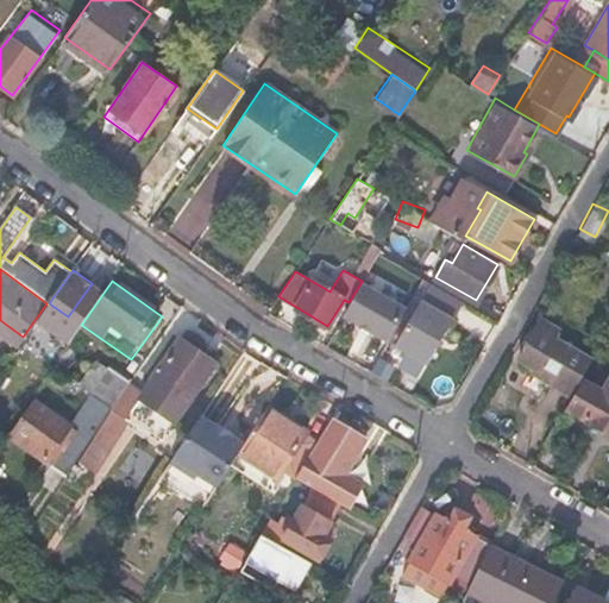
[(349,302),(341,315),(385,340),(405,308),(360,283),(349,302)]
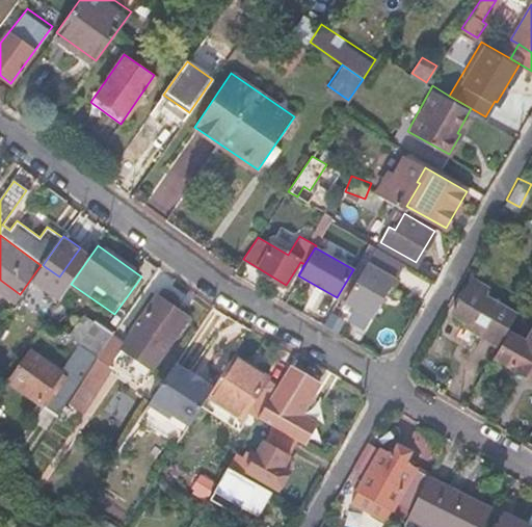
[(399,274),(369,256),(340,301),(352,309),(347,317),(365,328),(399,274)]
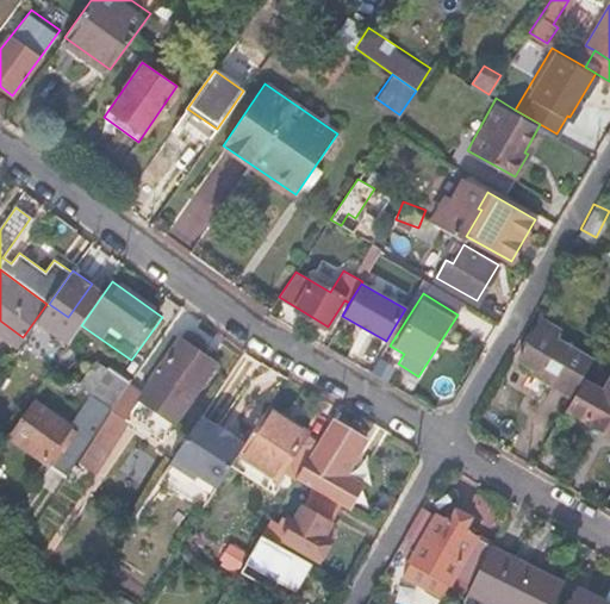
[(539,318),(516,355),(573,388),(592,355),(554,335),(558,329),(539,318)]
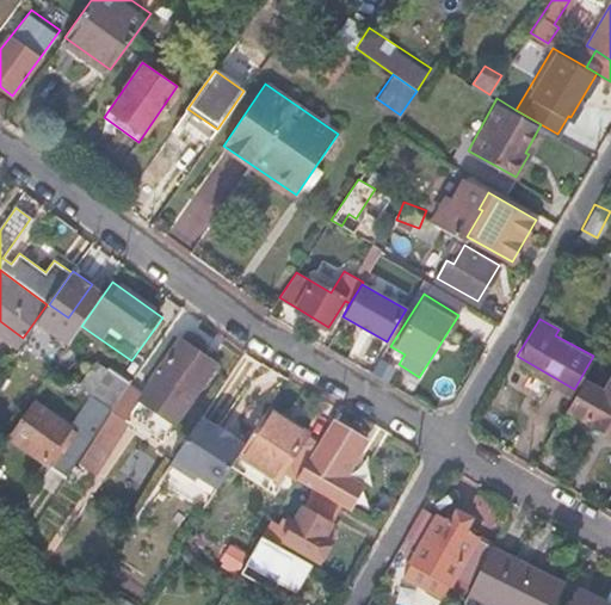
[(23,338),(0,321),(0,335),(16,347),(23,338)]
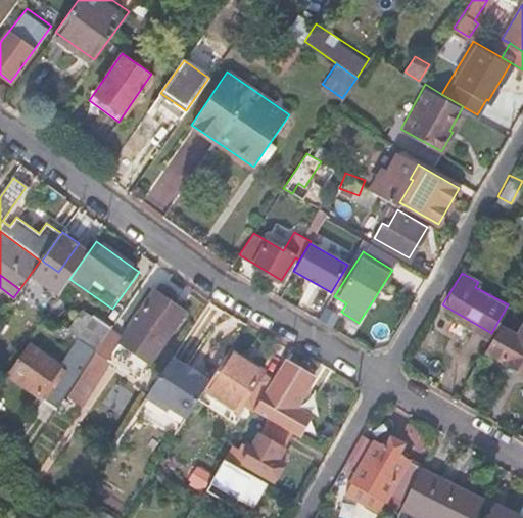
[(41,308),(52,290),(31,277),(19,294),(41,308)]
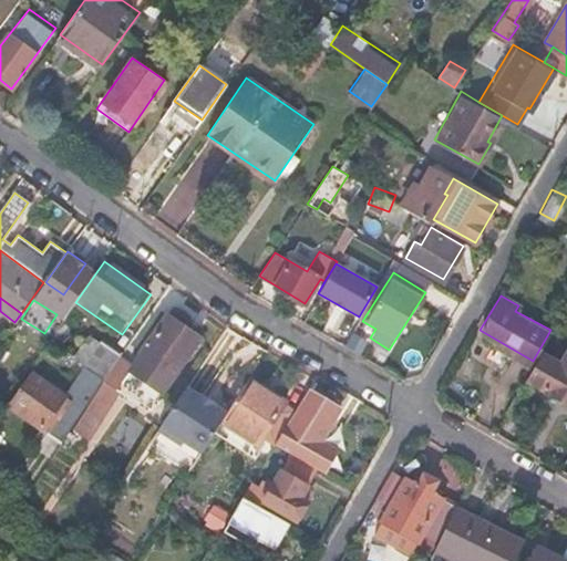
[(205,331),(172,309),(133,366),(129,372),(161,394),(205,331)]
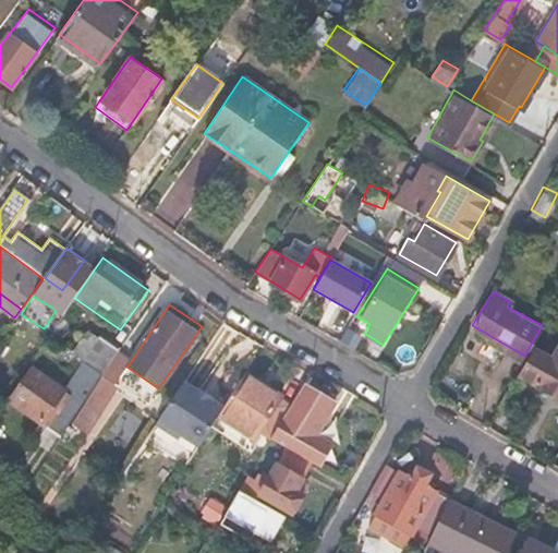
[(80,335),(70,349),(104,372),(117,352),(119,349),(99,335),(97,339),(89,334),(85,339),(80,335)]
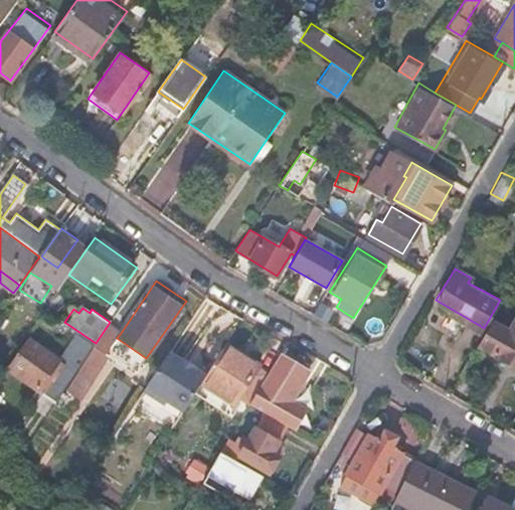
[(508,328),(493,320),(479,343),(514,363),(514,316),(508,328)]
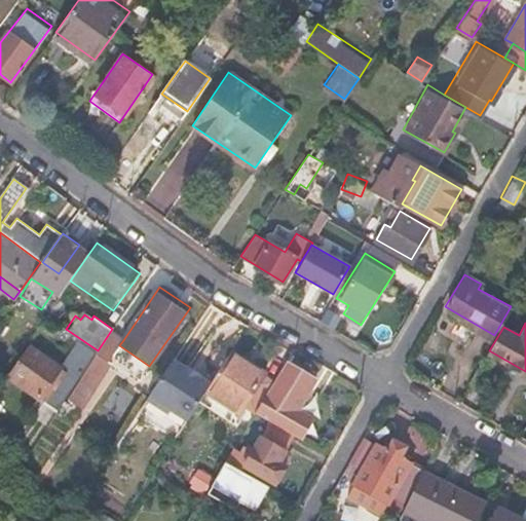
[(97,352),(96,355),(98,356),(108,363),(119,345),(123,340),(110,332),(98,350),(97,352)]
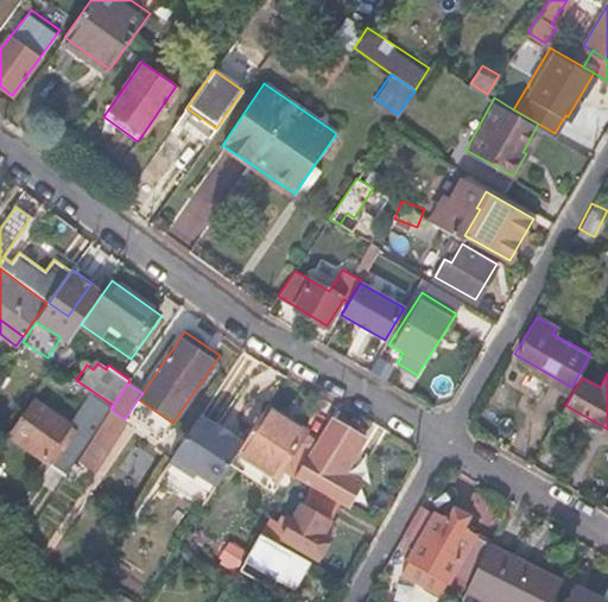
[(36,401),(12,436),(65,474),(111,410),(112,407),(92,393),(69,425),(36,401)]
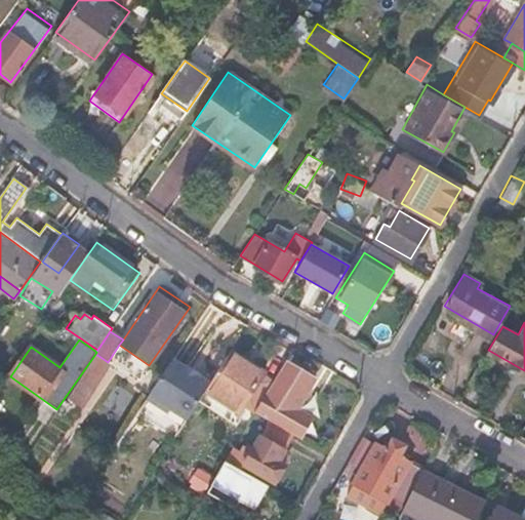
[(265,372),(231,351),(210,384),(207,389),(241,409),(265,372)]
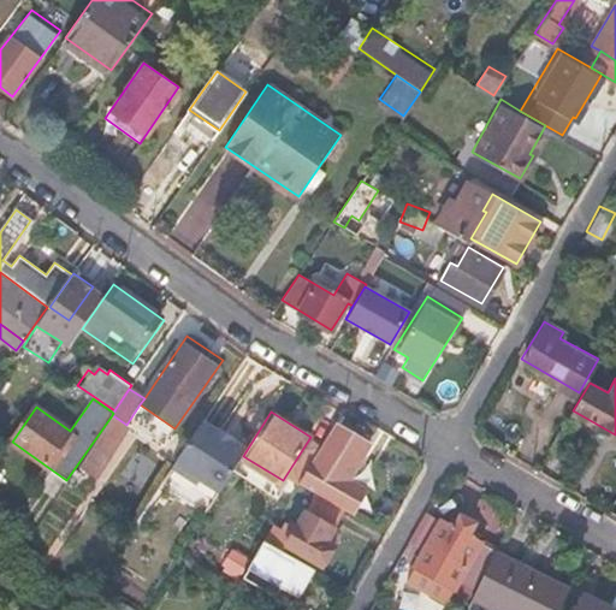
[(126,425),(114,416),(81,467),(98,479),(132,428),(126,425)]
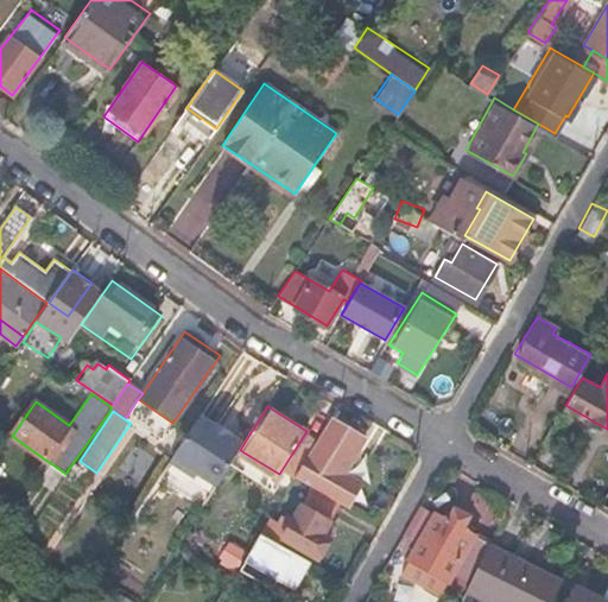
[(213,424),(200,416),(170,460),(214,489),(240,450),(244,444),(228,435),(230,431),(215,420),(213,424)]
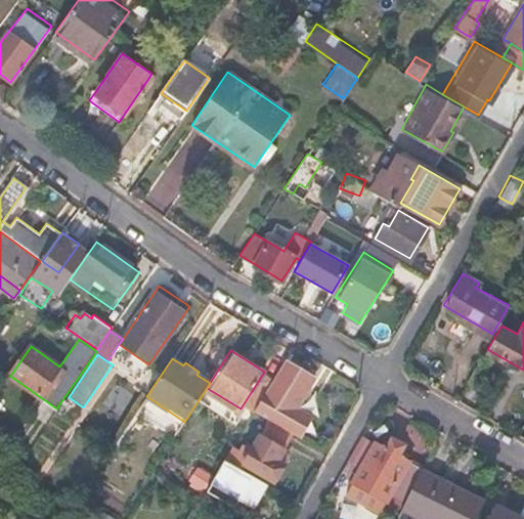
[(277,385),(272,382),(254,411),(299,436),(313,414),(297,403),(313,377),(291,362),(277,385)]
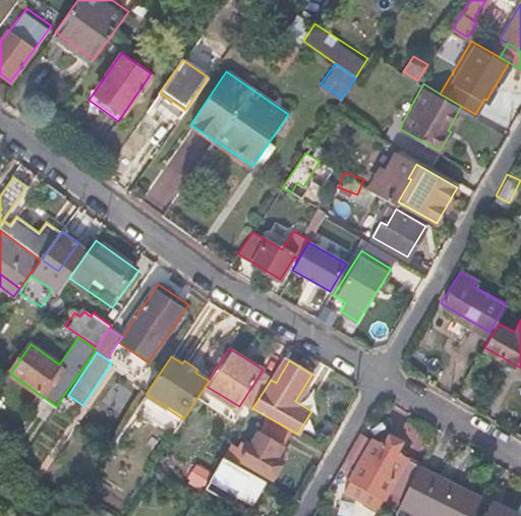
[(281,447),(257,432),(240,461),(272,479),(282,462),(275,458),(281,447)]
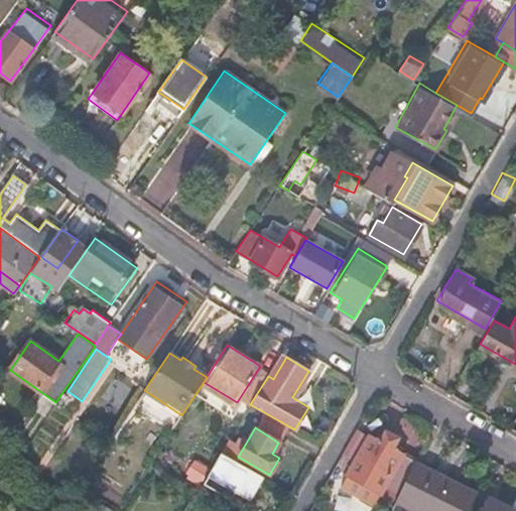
[(380,439),(364,430),(337,480),(369,499),(375,489),(380,491),(383,485),(401,454),(391,448),(397,436),(386,430),(380,439)]
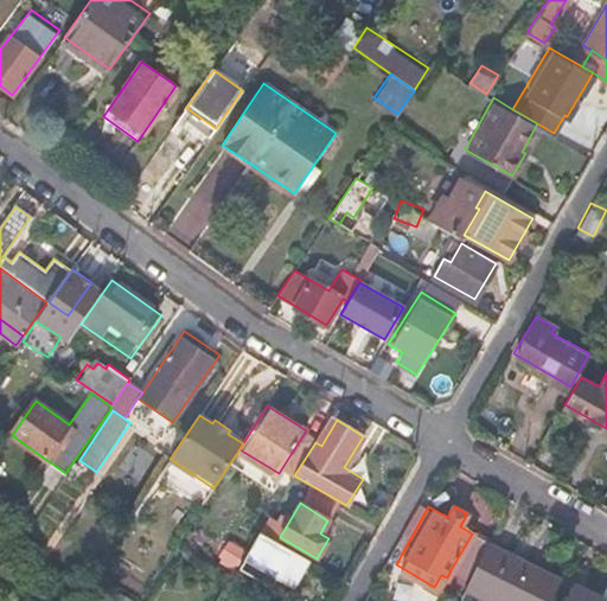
[(280,523),(269,516),(259,532),(261,534),(270,538),(280,523)]
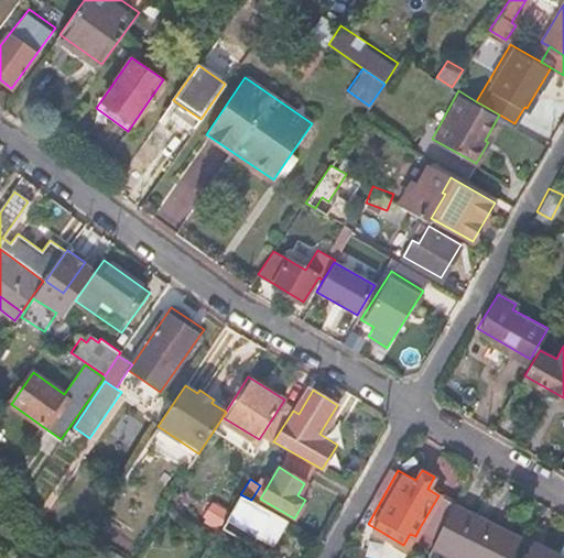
[(209,495),(202,515),(219,523),(227,502),(209,495)]
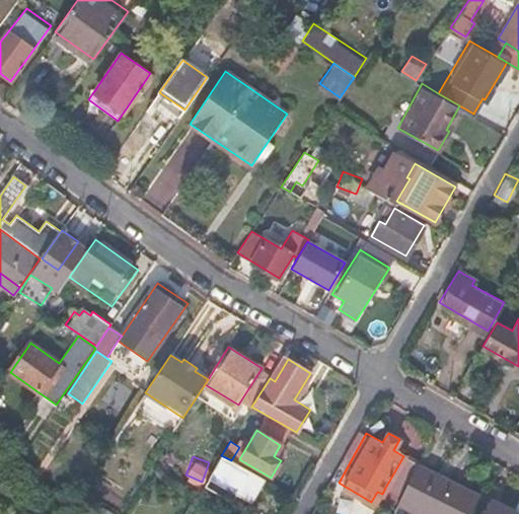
[(231,460),(223,456),(211,479),(237,493),(240,489),(253,497),(265,480),(231,460)]
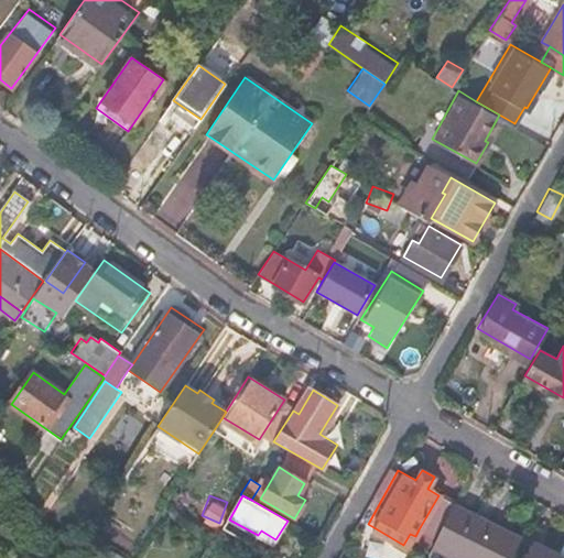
[(453,503),(438,495),(419,529),(433,538),(453,503)]
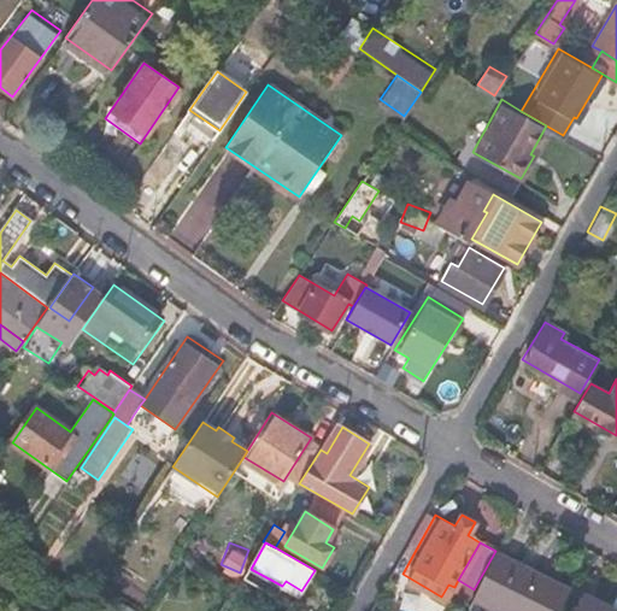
[(497,548),(495,551),(474,589),(511,610),(558,610),(573,587),(497,548)]
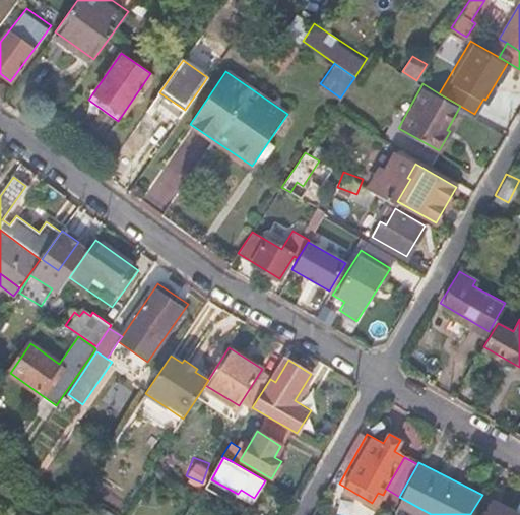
[(519,514),(519,512),(495,500),(486,514),(519,514)]
